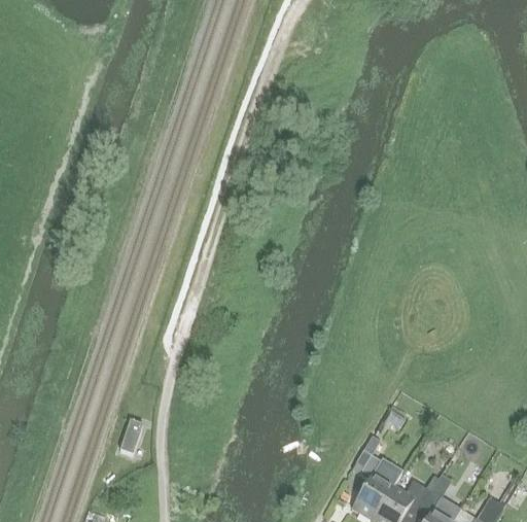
[(142,422),(130,418),(120,449),(127,451),(133,453),(142,422)]
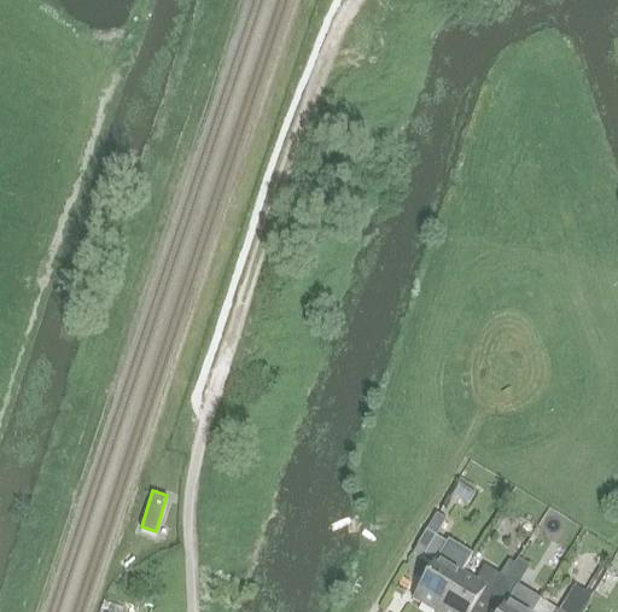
[(436,510),(426,526),(436,532),(445,516),(436,510)]
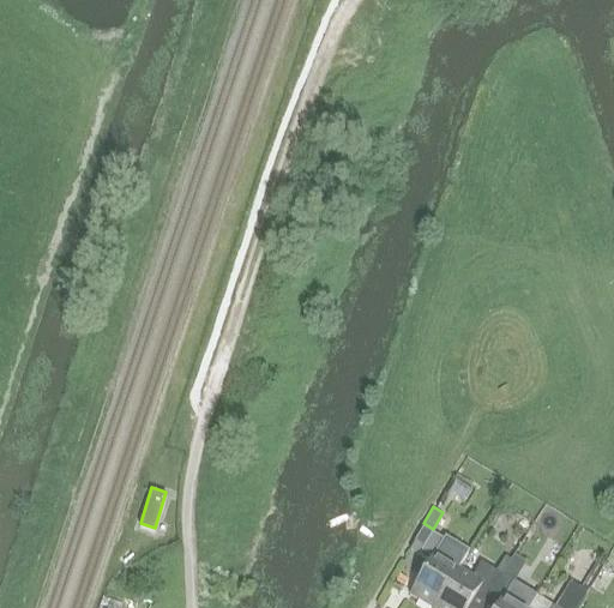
[(429,558),(410,591),(433,606),(458,565),(469,547),(445,533),(443,535),(432,529),(423,523),(415,537),(423,543),(419,551),(429,558)]
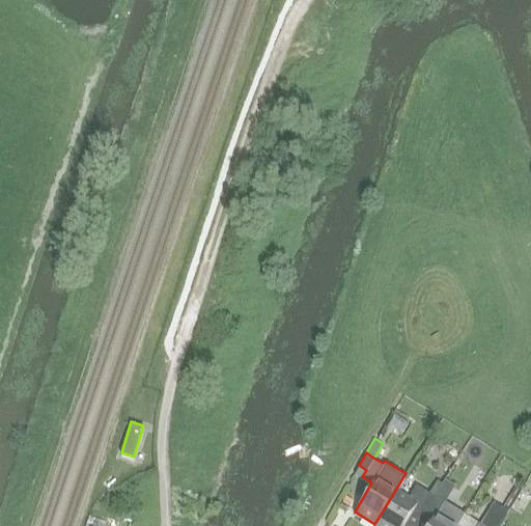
[(359,465),(355,472),(362,476),(366,470),(359,465)]
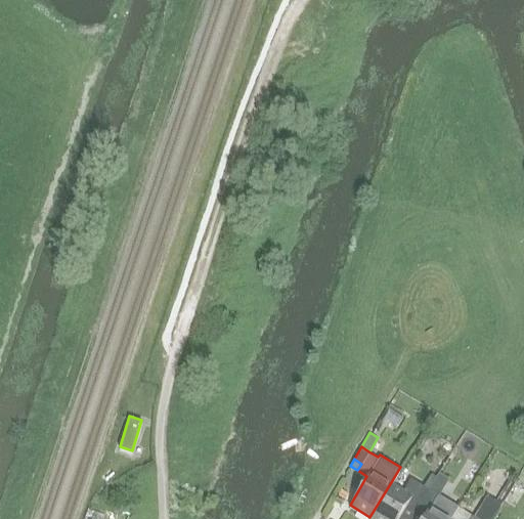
[(440,469),(428,482),(438,491),(450,478),(440,469)]
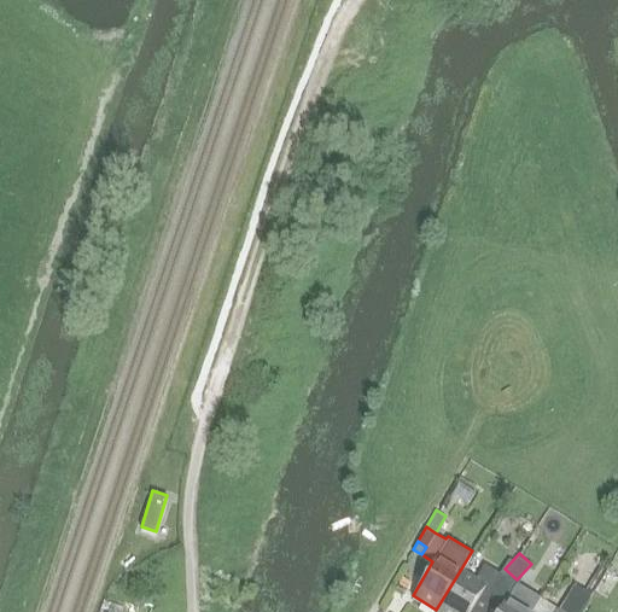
[(461,569),(436,610),(441,611),(467,611),(478,595),(489,601),(501,581),(505,575),(501,572),(484,561),(476,577),(461,569)]
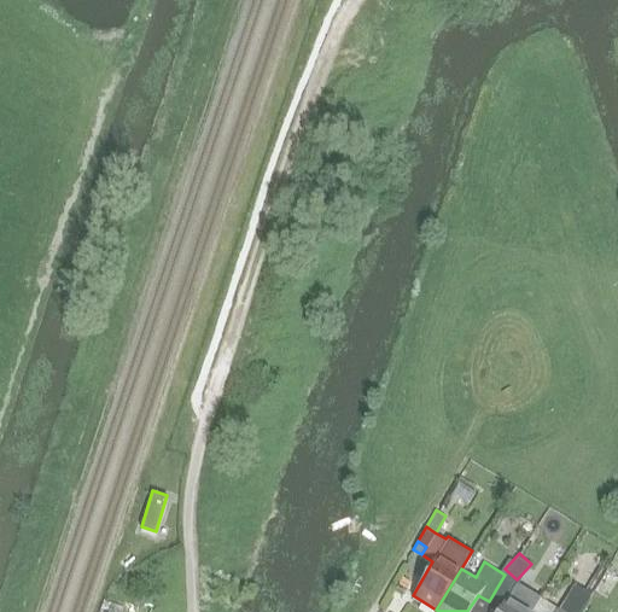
[(617,567),(601,563),(594,589),(613,595),(617,578),(617,567)]
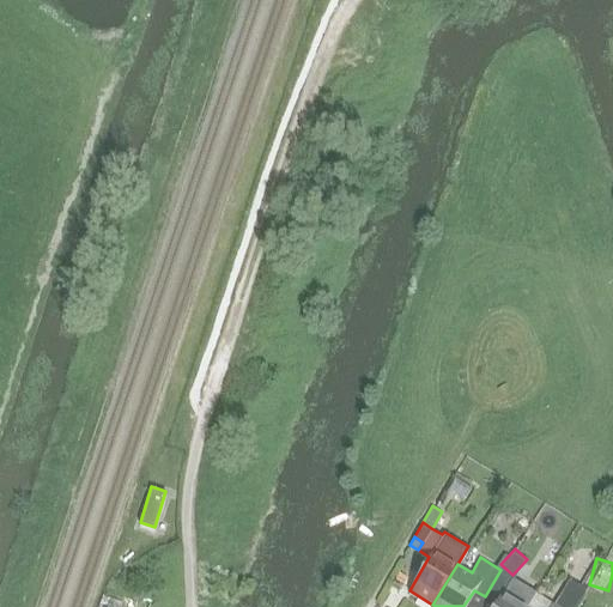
[(496,604),(493,606),(526,606),(527,606),(535,590),(522,582),(513,577),(501,570),(497,576),(485,596),(496,604)]
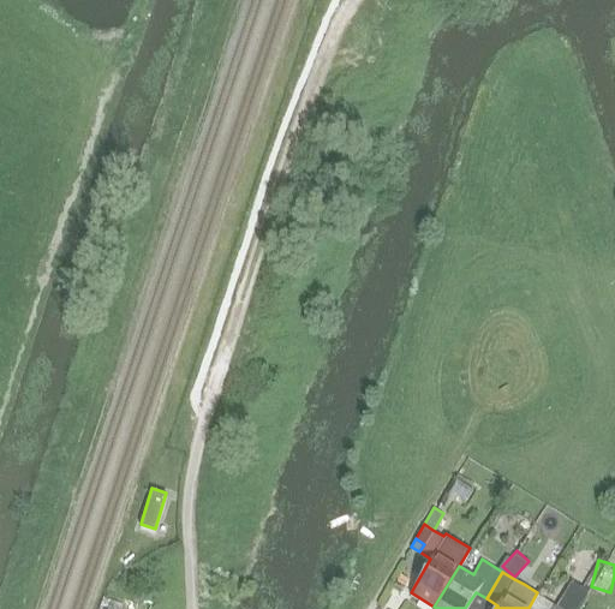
[(530,608),(529,608),(527,608),(575,608),(580,602),(587,589),(572,579),(565,592),(556,604),(551,601),(545,608),(530,608)]
